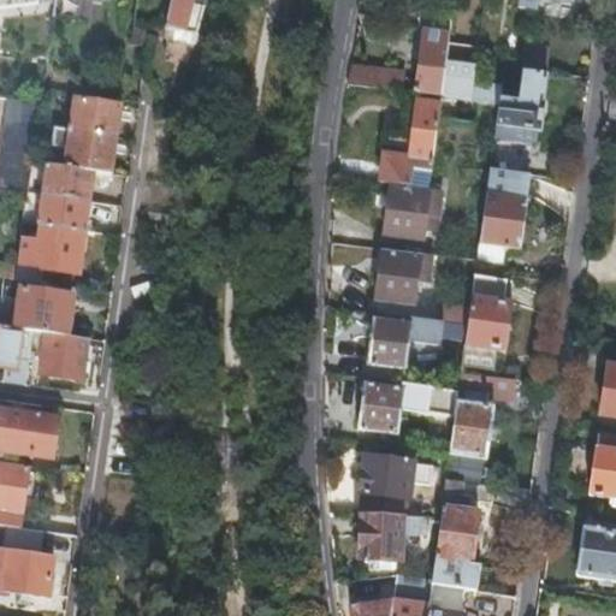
[(34,0),(33,11),(54,15),(55,0),(34,0)]
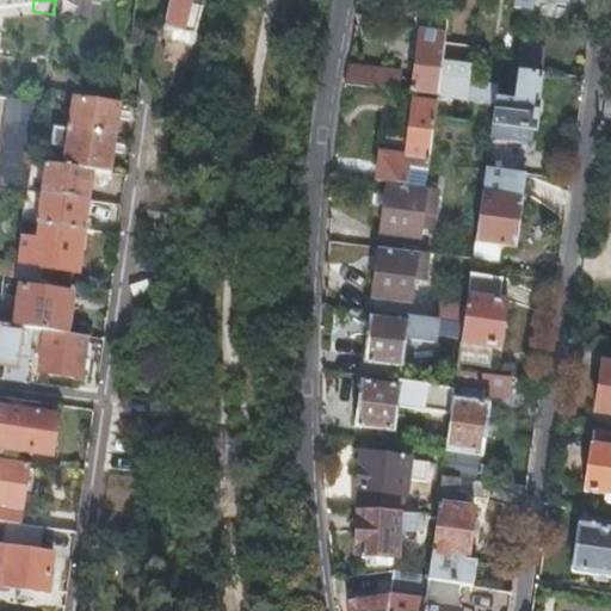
[(134,0),(131,24),(149,25),(150,26),(154,0),(152,0),(134,0)]
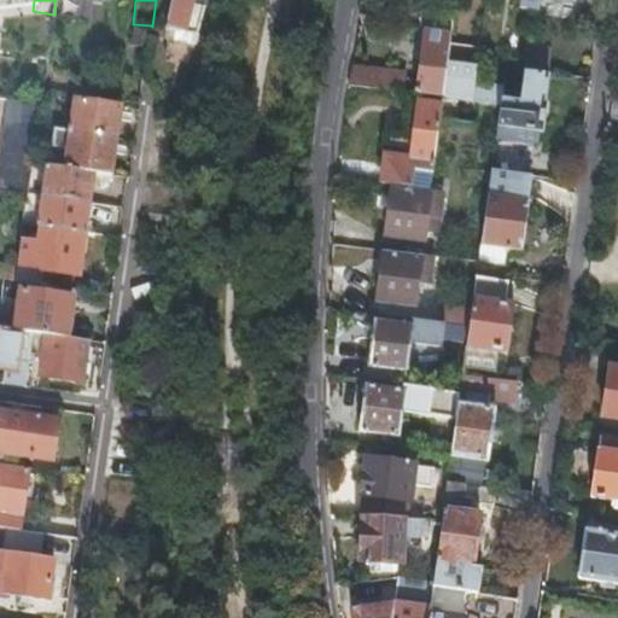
[(170,0),(165,28),(169,28),(188,30),(186,41),(194,42),(197,34),(204,0),(170,0)]
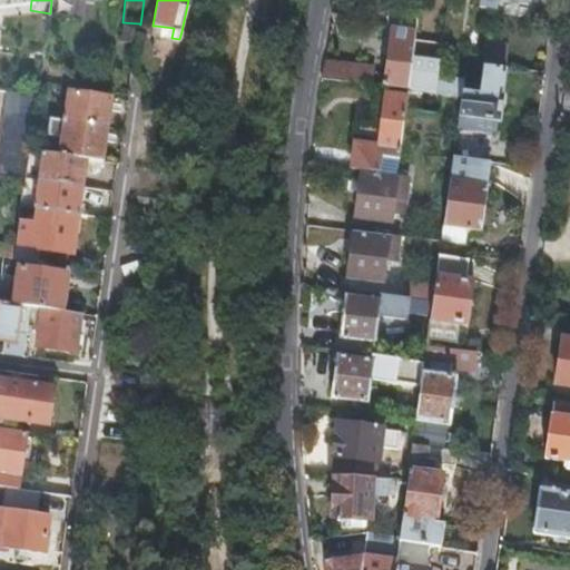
[(393,26),(416,30),(419,15),(390,9),(386,25),(393,26)]
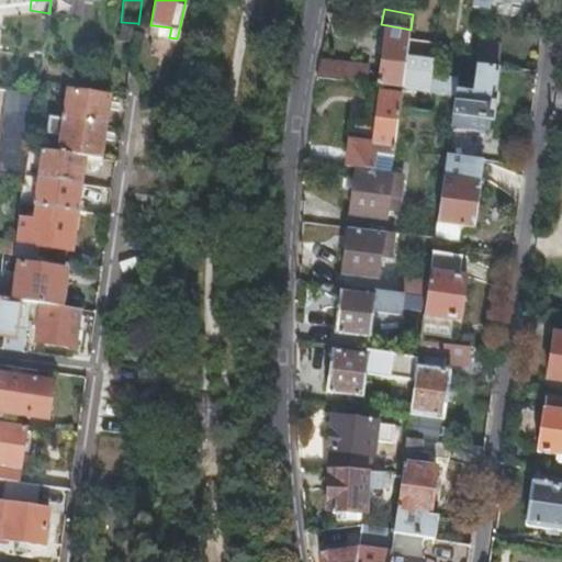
[(171,27),(154,25),(152,35),(169,37),(171,27)]
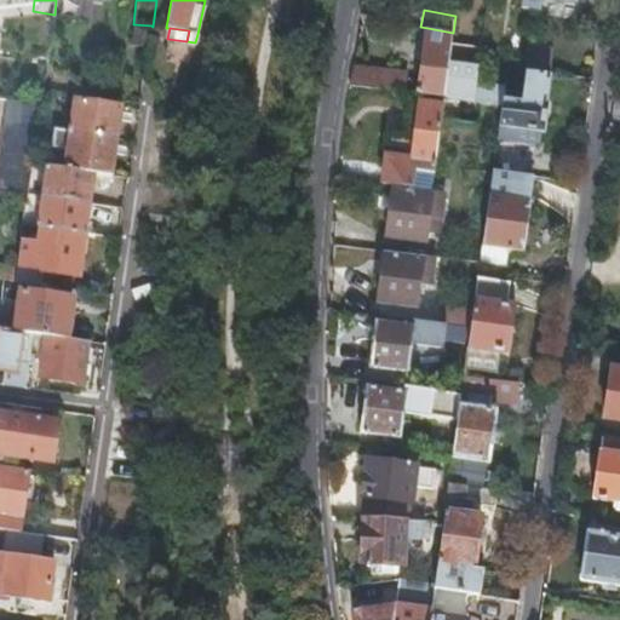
[(447,74),(449,59),(453,33),(428,28),(419,84),(407,81),(408,75),(403,72),(354,65),(350,85),(420,93),(445,97),(447,74)]
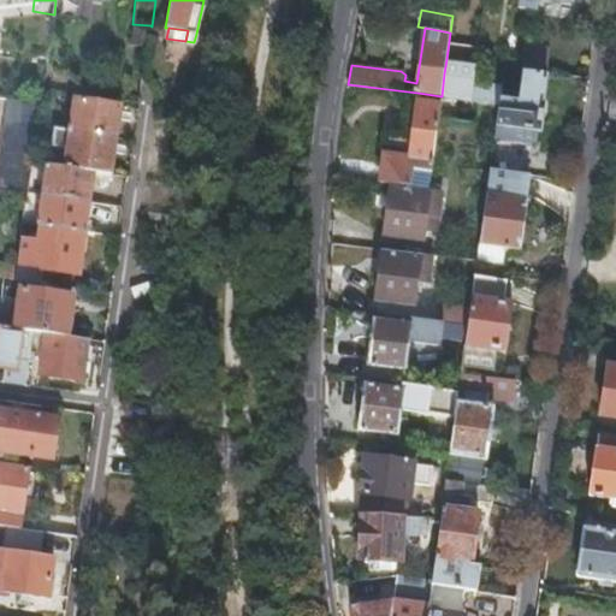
[(526,52),(522,71),(545,73),(555,73),(556,55),(526,52)]
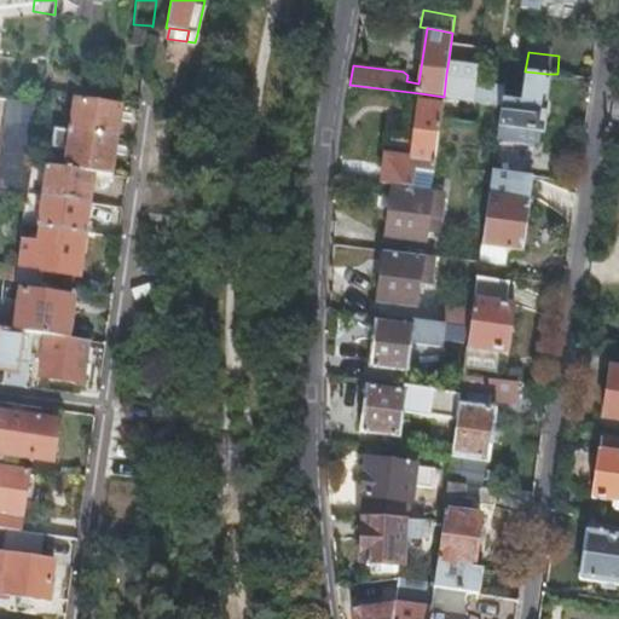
[(479,63),(449,59),(446,74),(476,77),(479,63)]
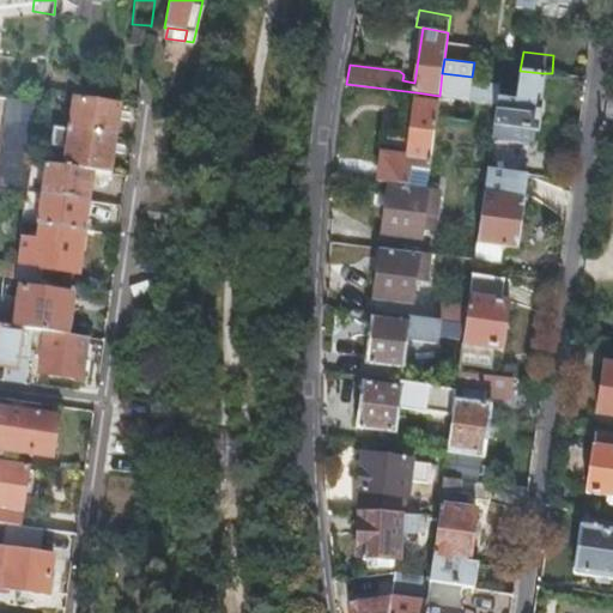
[(516,99),(498,98),(497,104),(493,123),(536,131),(541,102),(539,102),(542,73),(520,71),(516,99)]
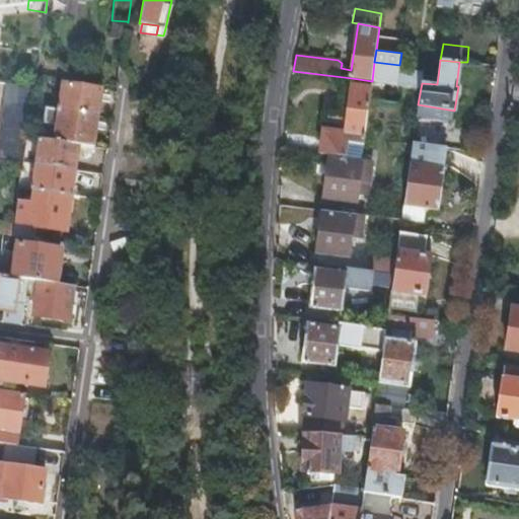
[(399,65),(374,62),(372,81),(371,82),(397,85),(399,68),(399,65)]
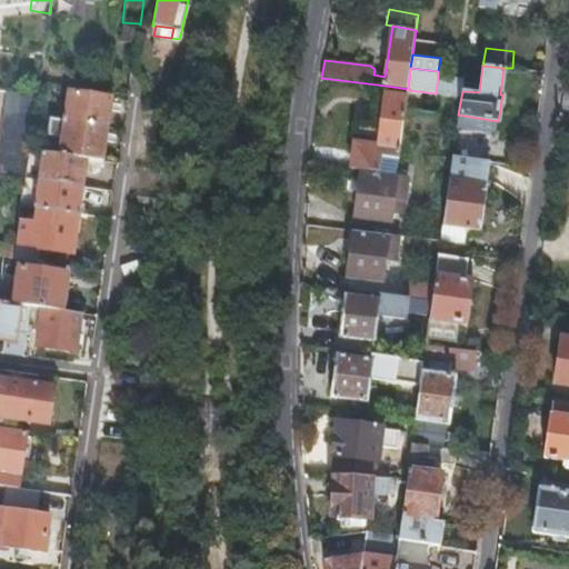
[(463,78),(438,75),(436,93),(461,97),(462,91),(463,78)]
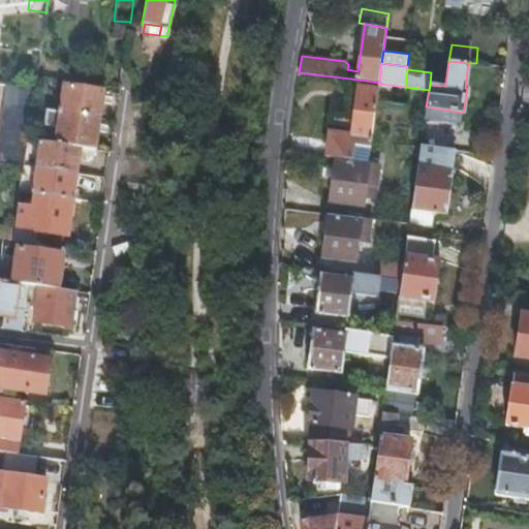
[(35,88),(37,74),(8,70),(6,84),(35,88)]
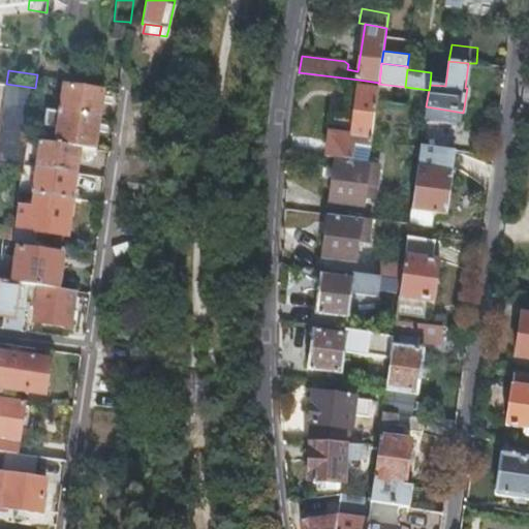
[(378,84),(379,83),(359,80),(358,88),(377,91),(378,84)]
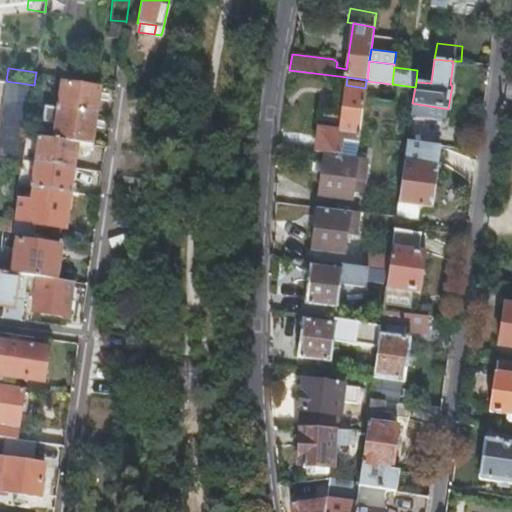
[(6,81),(0,122),(0,159),(23,163),(24,160),(27,134),(32,103),(34,85),(6,81)]
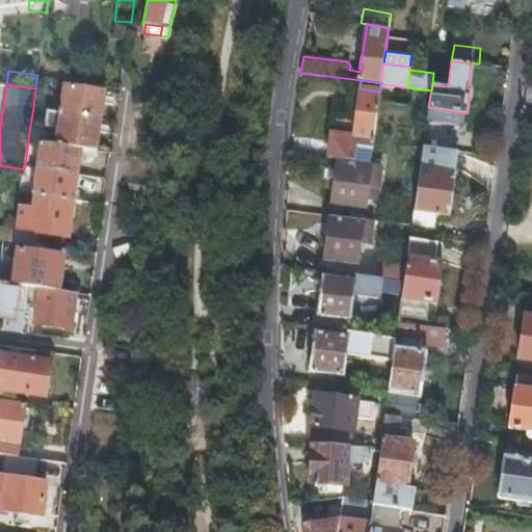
[(61,111),(100,116),(104,89),(65,84),(61,111)]
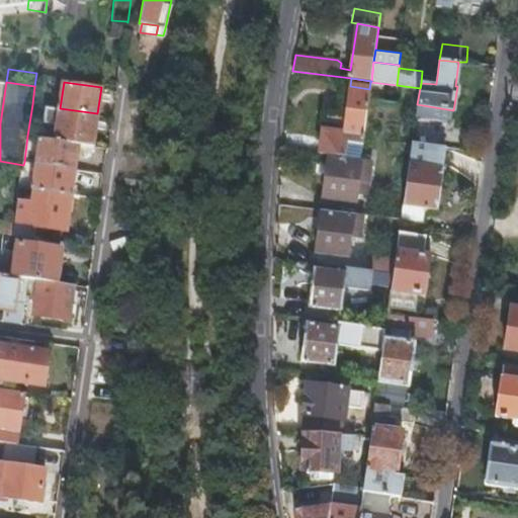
[(362,145),(369,89),(350,86),(346,114),(325,111),(319,154),(347,158),(349,144),(362,145)]
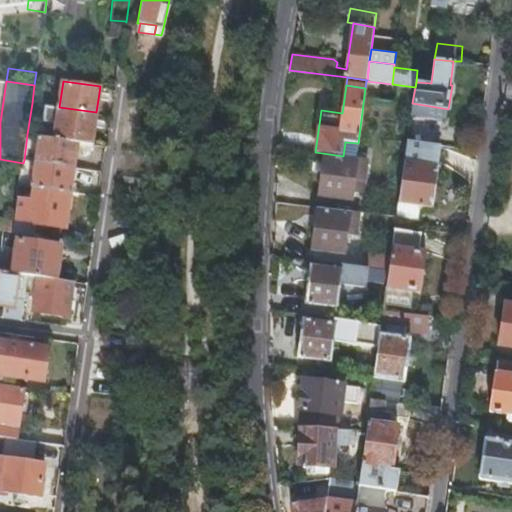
[(59,107),(44,105),(43,120),(57,122),(55,138),(83,142),(92,143),(96,112),(59,107)]
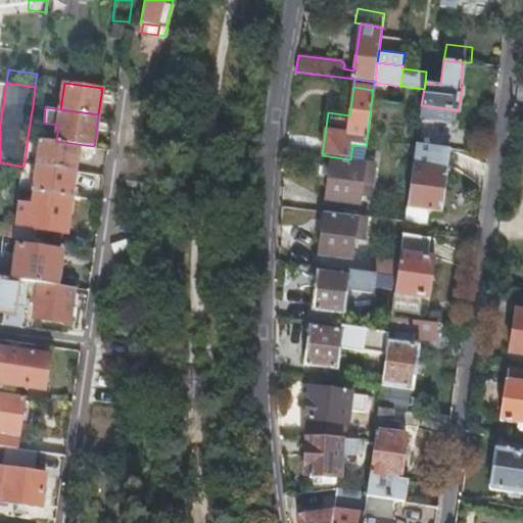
[(38,164),(76,171),(78,154),(84,155),(85,145),(56,141),(41,139),(38,164)]
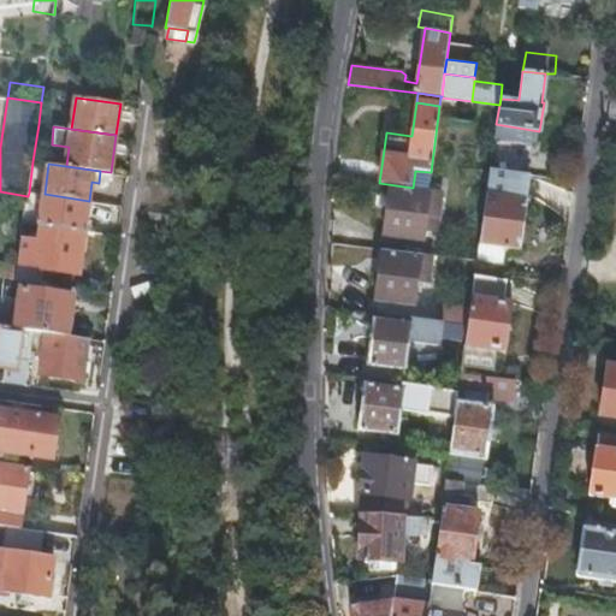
[(492,169),(490,169),(480,243),(504,246),(520,248),(527,201),(508,199),(509,188),(522,189),(525,173),(492,169)]
